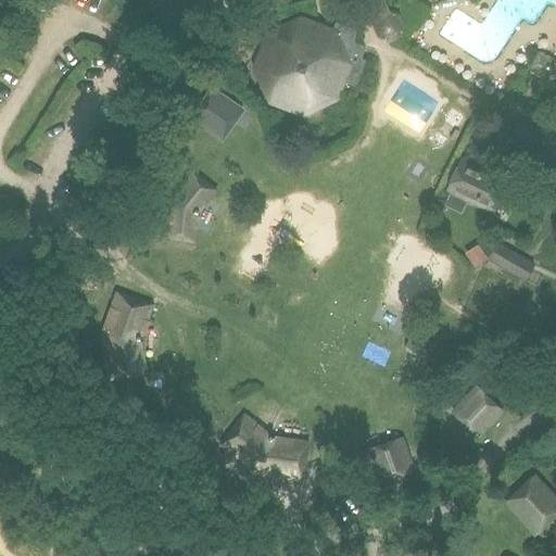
[(368,0),(373,2),(377,3),(382,15),(379,17),(375,28),(380,38),(391,41),(401,37),(405,26),(400,16),(389,12),(384,2),(386,0),(368,0)]
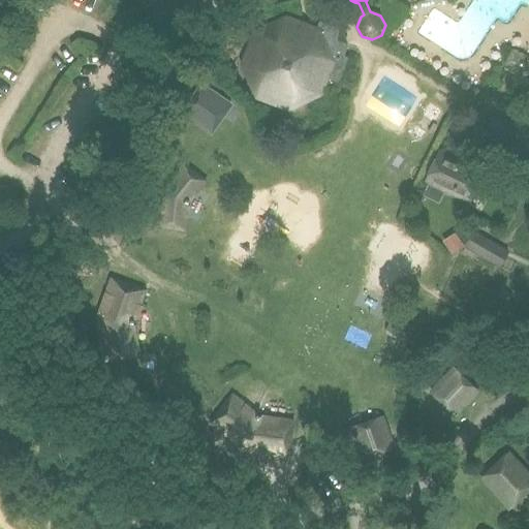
[(286,16),(252,31),(239,62),(248,85),(255,98),(288,112),(323,95),(328,79),(336,82),(340,79),(347,59),(343,56),(346,48),(347,42),(342,31),(337,29),(338,28),(319,21),(316,28),(286,16)]
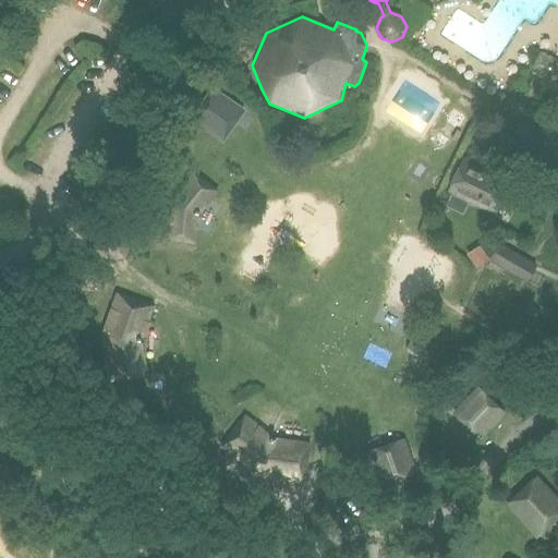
[(557,63),(541,53),(530,71),(556,87),(557,84),(557,63)]
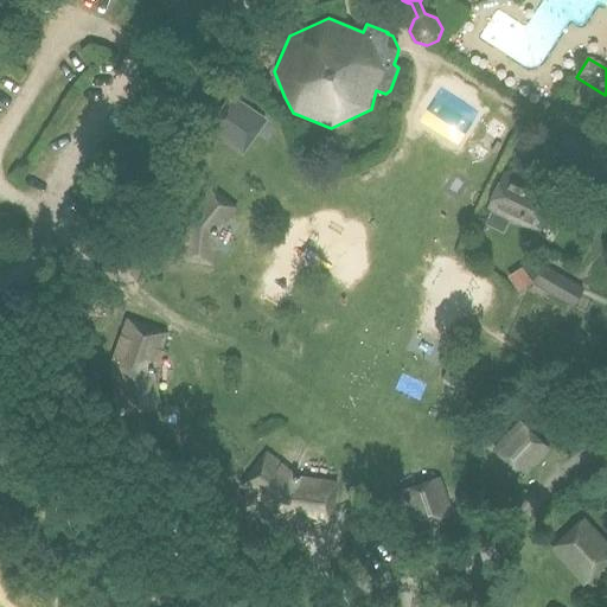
[(443,89),(435,103),(477,128),(485,114),(443,89)]
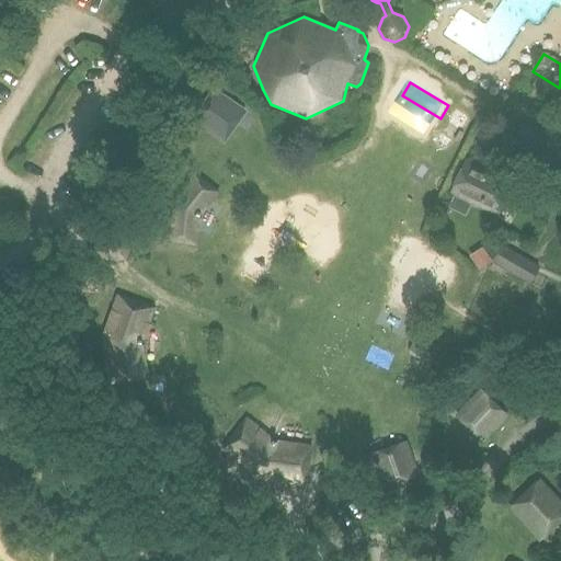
[(214,91),(194,119),(224,141),(244,112),(214,91)]
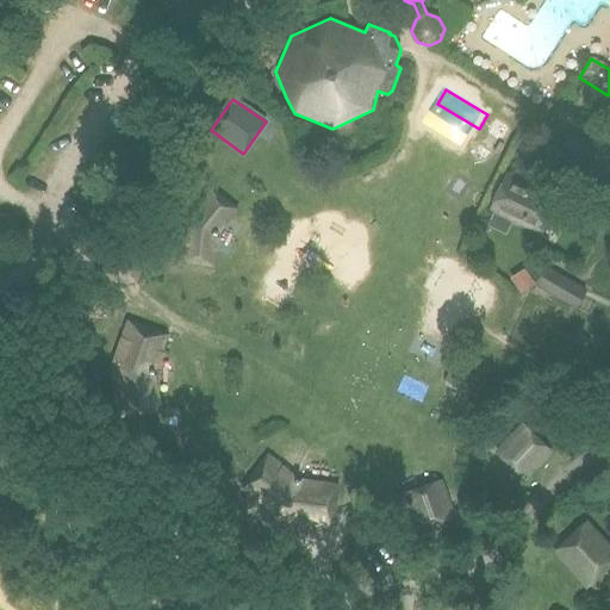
[(487,211),(541,235),(559,195),(504,170),(487,211)]
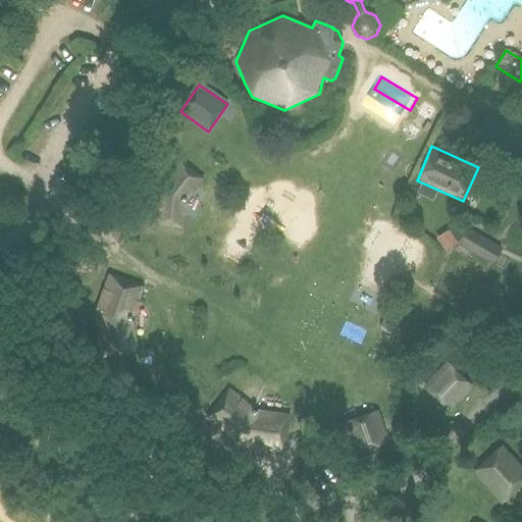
[(159,190),(155,223),(180,227),(184,203),(186,199),(201,178),(180,162),(159,190)]
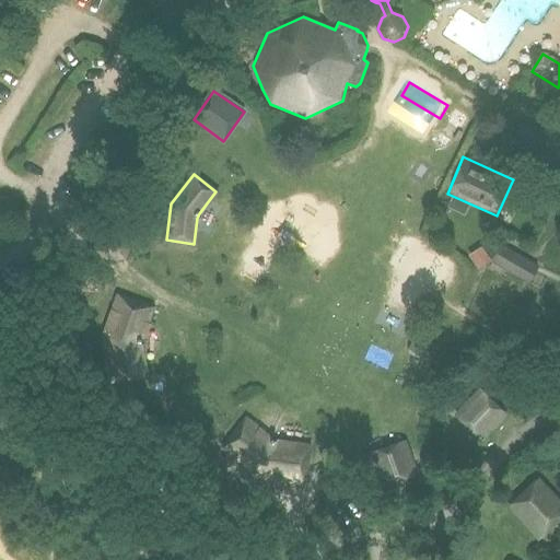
[(501,243),(490,263),(528,283),(539,264),(501,243)]
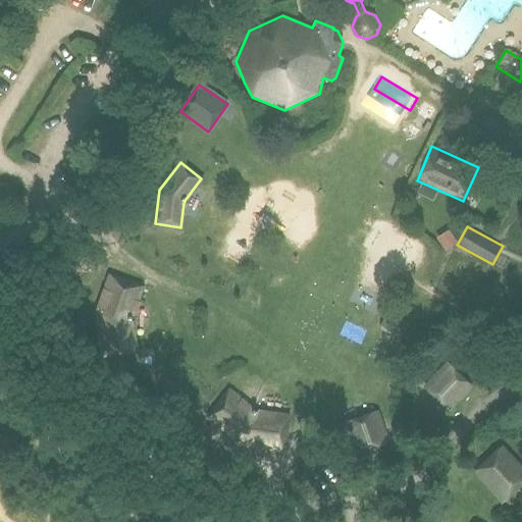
[(446,228),(433,237),(444,251),(455,243),(446,228)]
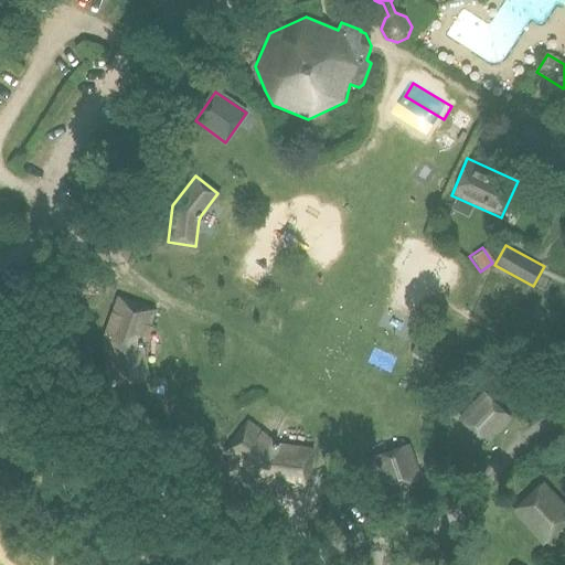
[(142,343),(153,311),(118,298),(104,339),(102,342),(110,387),(148,381),(141,347),(142,343)]
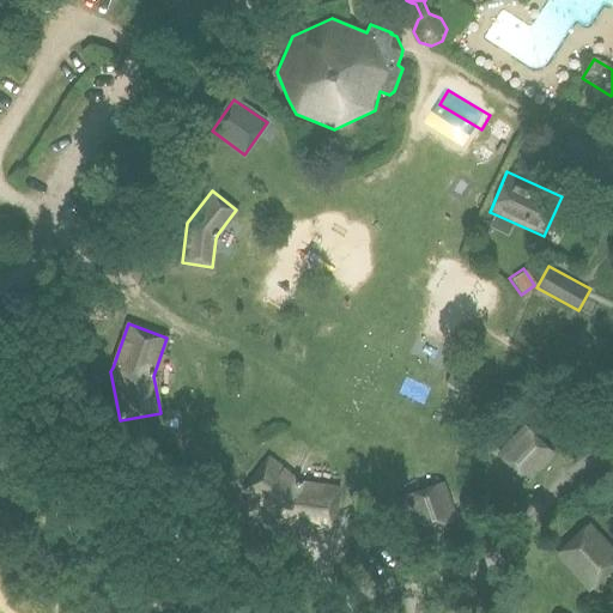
[(481,382),(454,369),(444,388),(472,401),(481,382)]
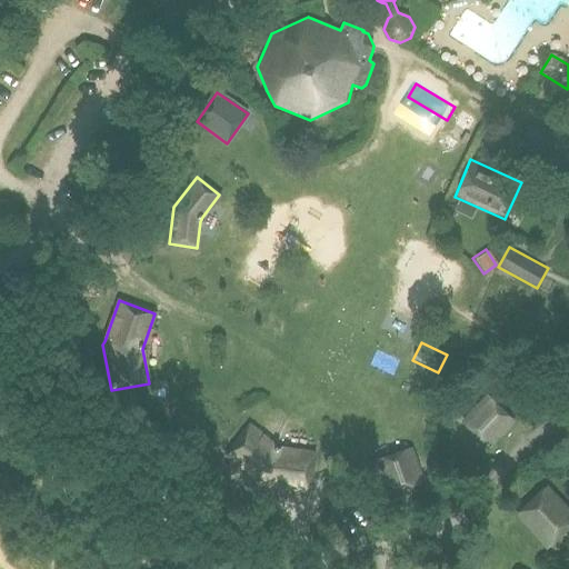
[(489,448),(516,421),(486,395),(461,420),(489,448)]
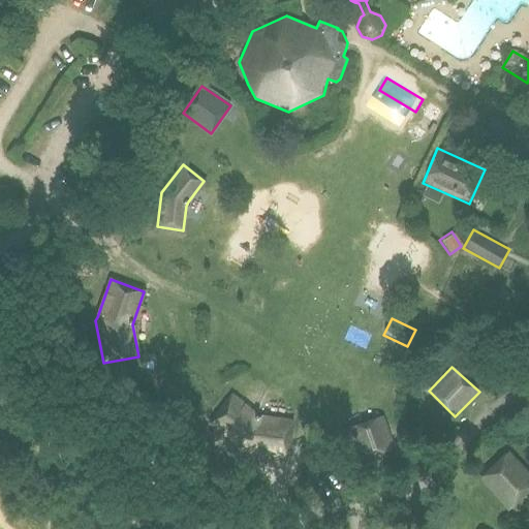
[(231,396),(209,424),(243,450),(286,457),(291,422),(260,417),(256,415),(231,396)]
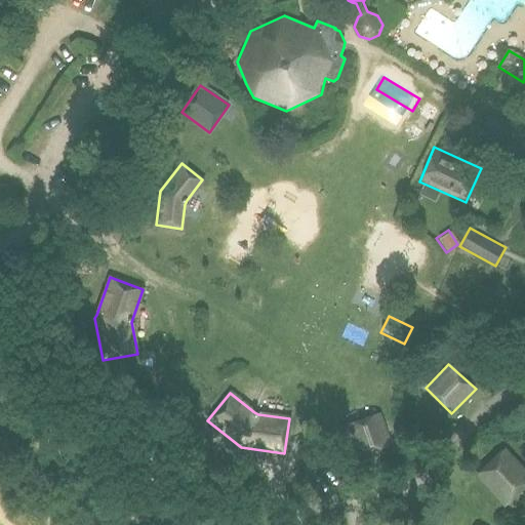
[(379,413),(347,423),(357,456),(390,446),(379,413)]
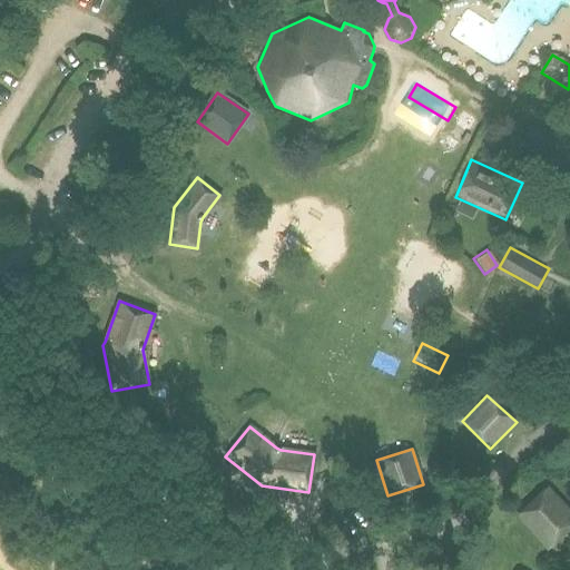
[(569,513),(547,489),(518,517),(548,549),(569,528),(569,513)]
